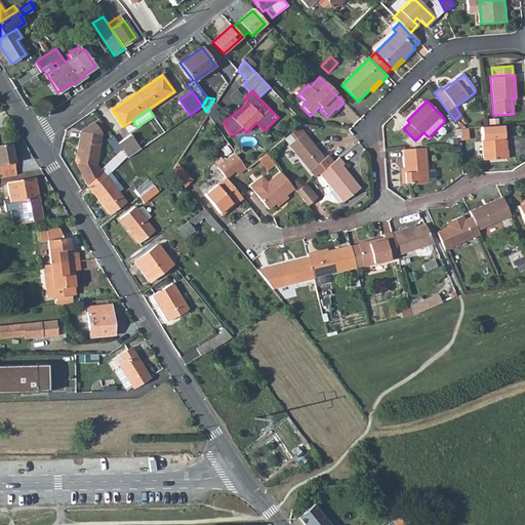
[(460,115),(454,120),(456,123),(462,118),(460,115)]
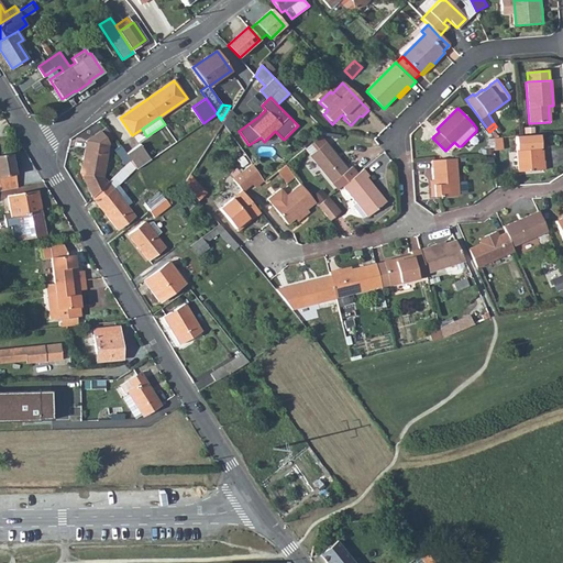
[(101,131),(109,142),(116,136),(108,125),(101,131)]
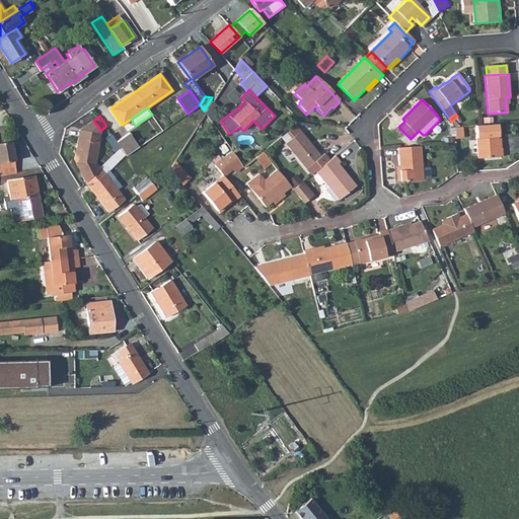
[(94,163),(100,131),(93,121),(79,130),(74,159),(85,179),(86,181),(98,169),(94,163)]
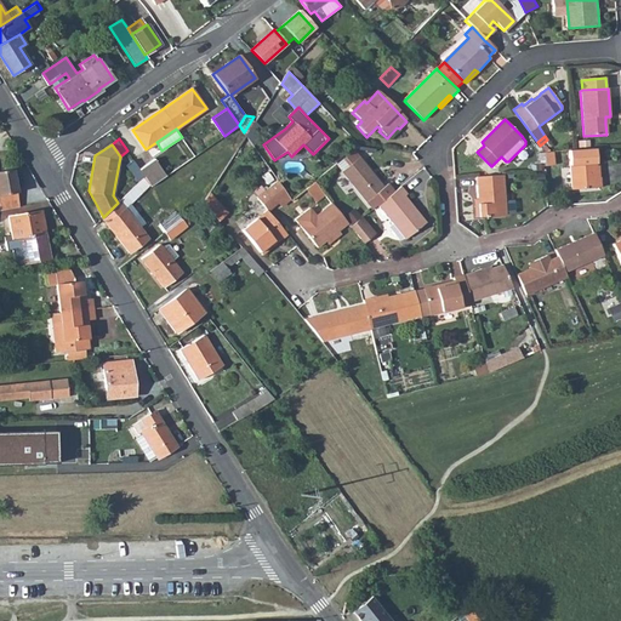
[(569,151),(571,192),(600,189),(600,180),(598,180),(597,167),(596,166),(594,149),(573,151),(569,151)]
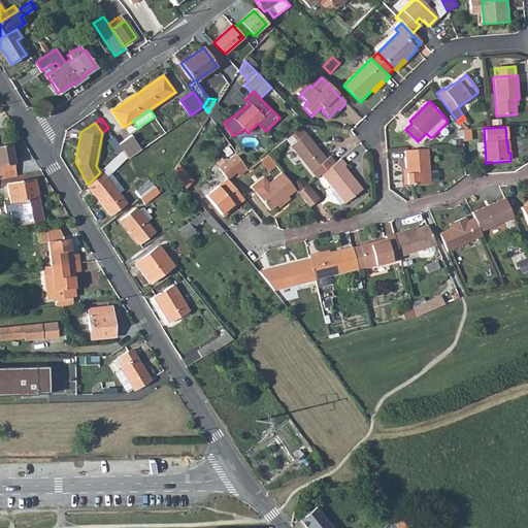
[(296,140),(305,134),(301,128),(292,135),(296,140)]
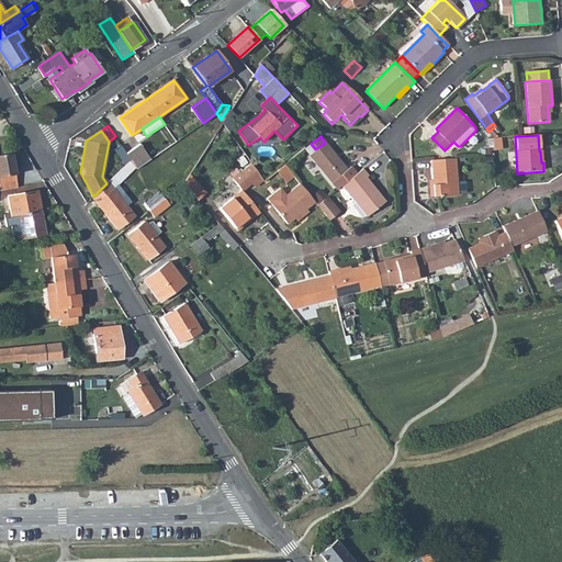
[(131,158),(137,168),(149,160),(139,145),(126,154),(120,143),(113,147),(124,161),(130,158),(131,158)]
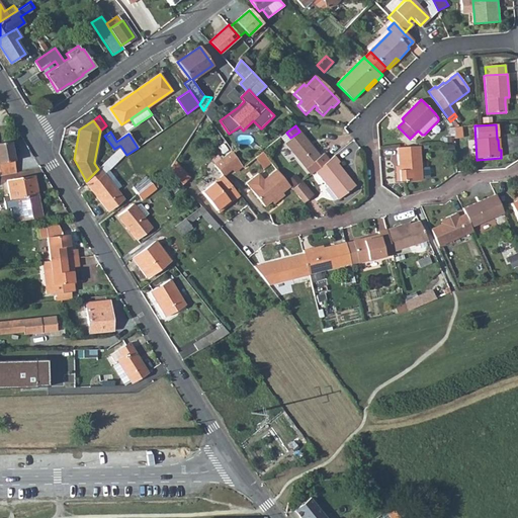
[(314,171),(327,162),(323,156),(320,158),(299,132),(290,138),(284,143),(309,175),(314,171)]
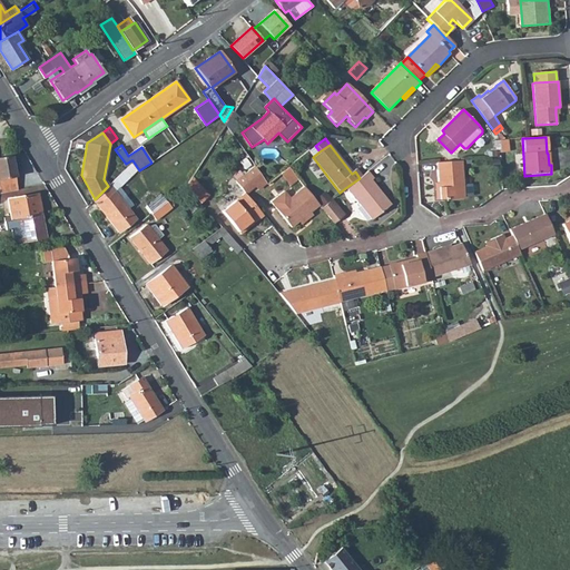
[(0,193),(17,189),(15,176),(11,155),(0,156),(0,193)]
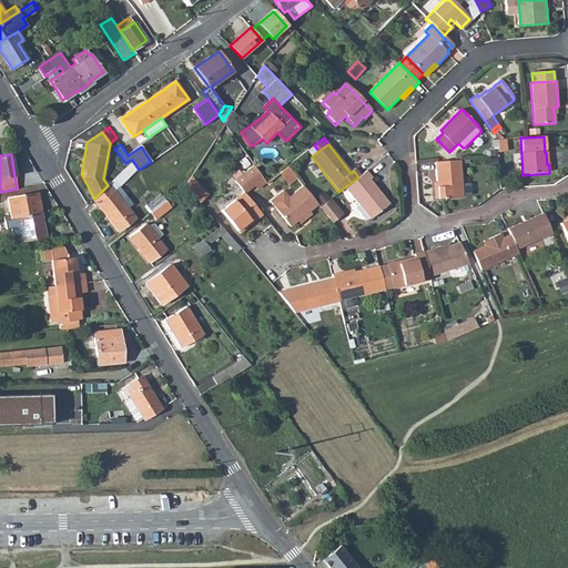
[(435,162),(436,181),(436,198),(464,196),(463,161),(435,162)]
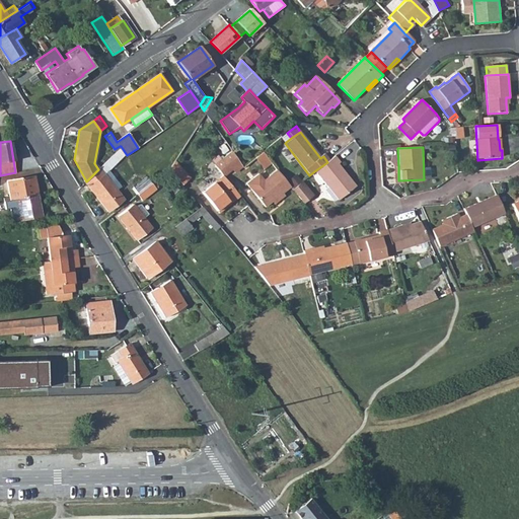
[(231,148),(222,155),(230,166),(234,171),(243,164),(239,160),(231,148)]
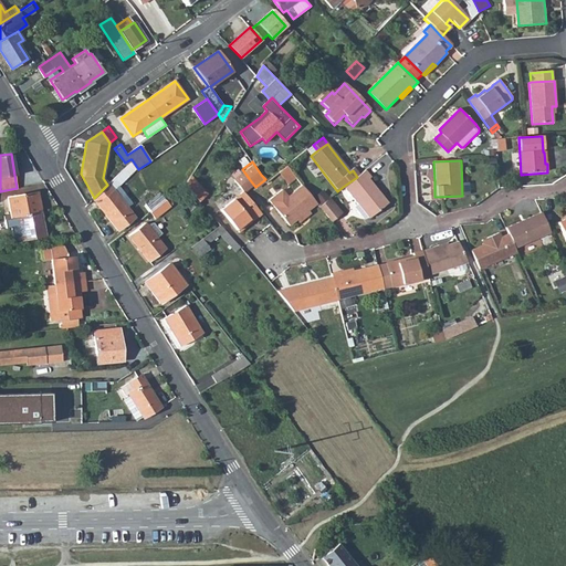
[(285,165),(278,170),(284,181),(293,175),(285,165)]
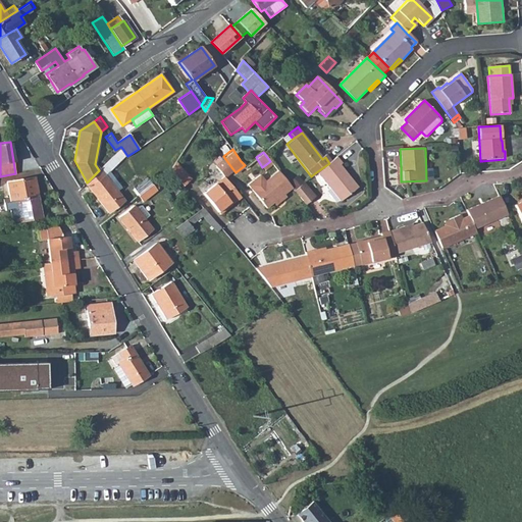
[(123,188),(110,171),(115,167),(112,164),(117,160),(113,155),(99,170),(87,183),(86,184),(108,212),(124,200),(117,191),(123,188)]
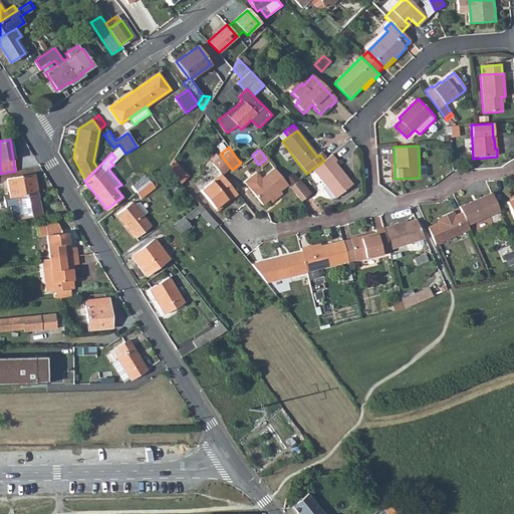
[(228,165),(220,154),(211,160),(220,171),(228,165)]
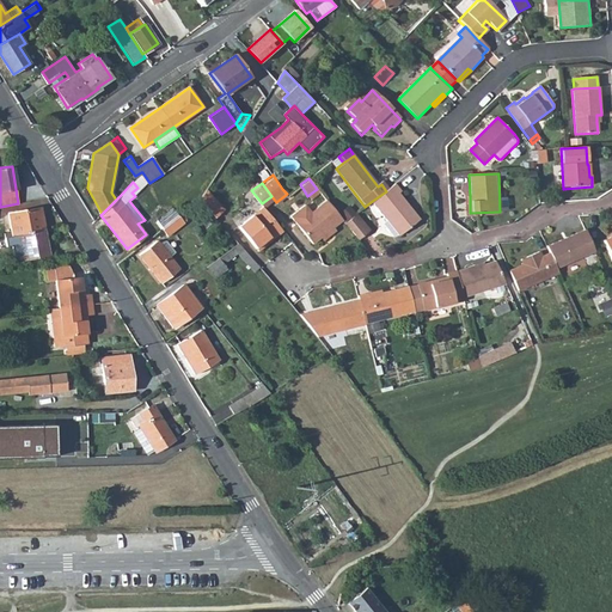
[(397,195),(399,193),(393,185),(386,191),(371,202),(396,237),(417,221),(397,195)]
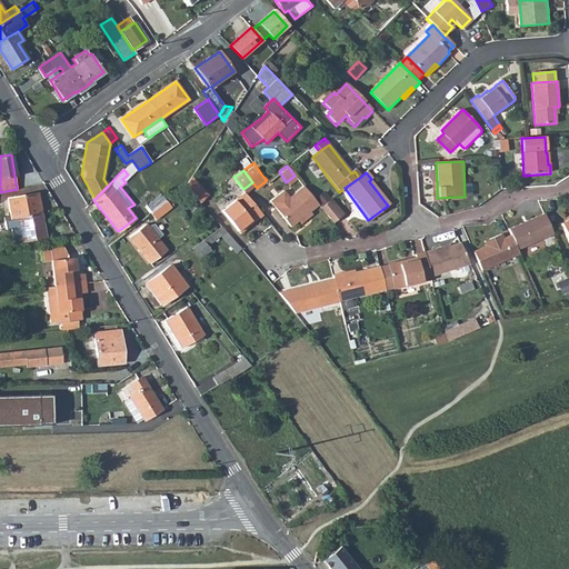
[(190,176),(185,186),(200,203),(208,196),(190,176)]
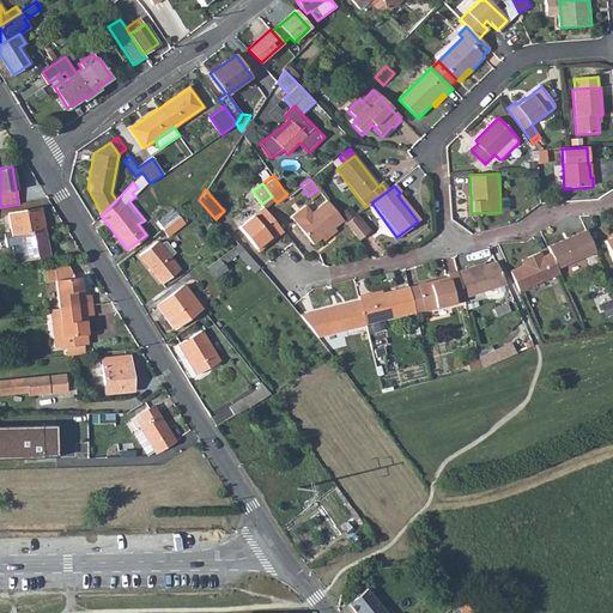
[(311,211),(297,222),(313,242),(320,236),(333,226),(341,219),(338,214),(326,200),(311,211)]
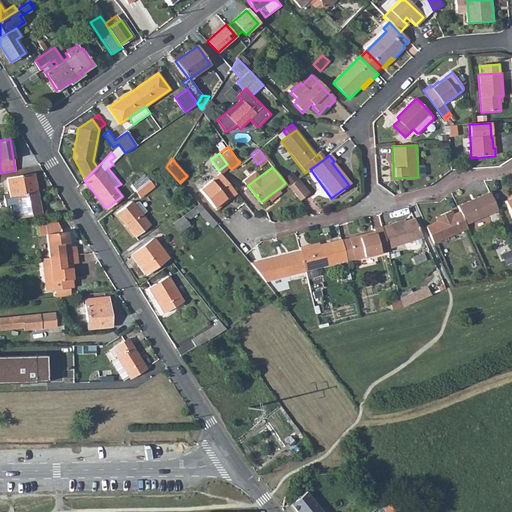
[(243,179),(248,185),(260,176),(255,169),(243,179)]
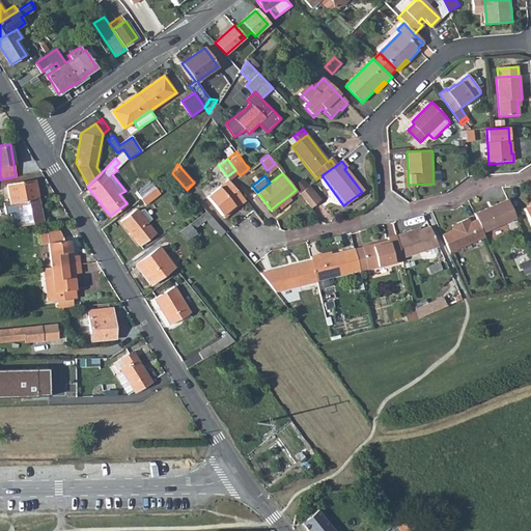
[(296,190),(299,194),(306,188),(309,186),(303,178),(292,186),(296,190)]
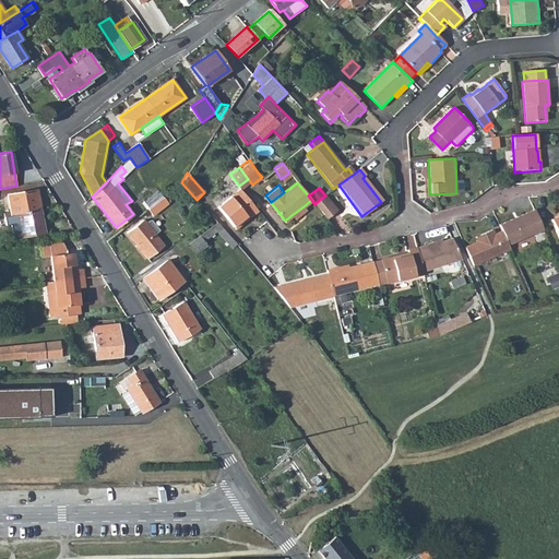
[(163,197),(157,189),(142,201),(147,209),(163,197)]
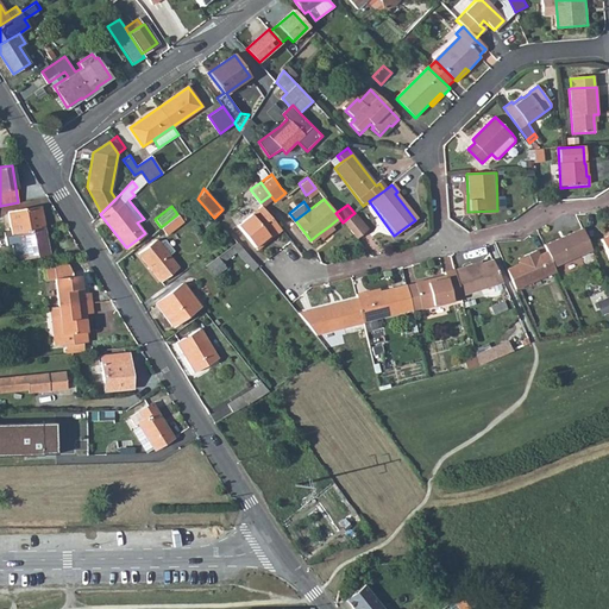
[(263,206),(239,225),(257,249),(282,230),(263,206)]
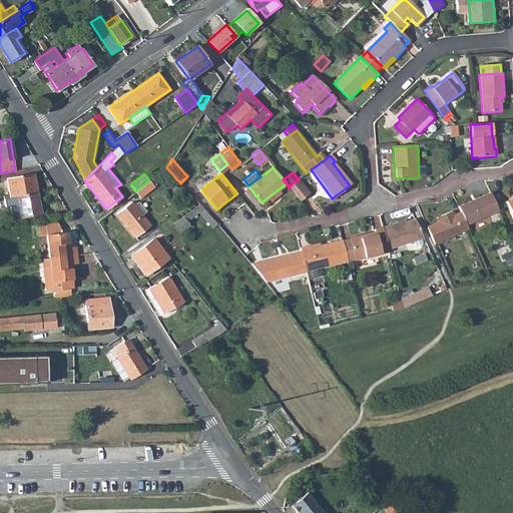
[(33,174),(6,179),(9,197),(36,192),(33,174)]
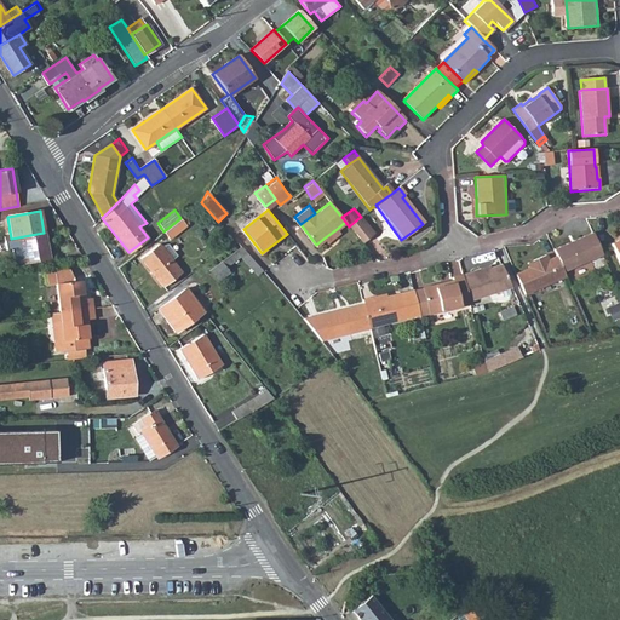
[(361,242),(371,234),(357,219),(349,227),(361,242)]
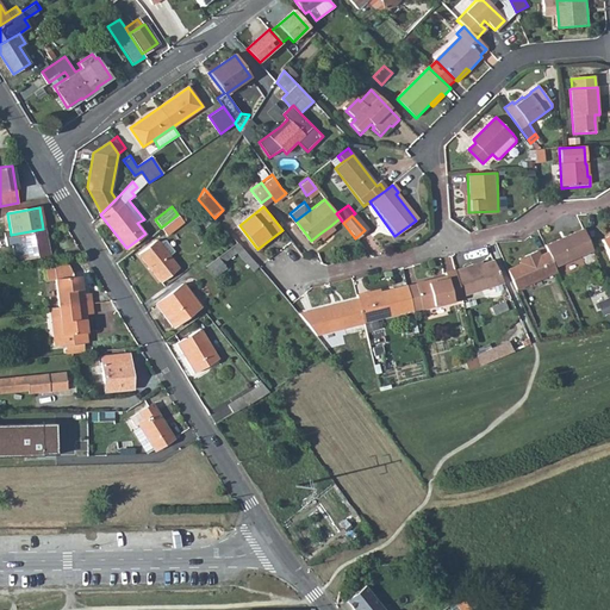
[(332,228),(331,225),(318,235),(321,237),(332,228)]
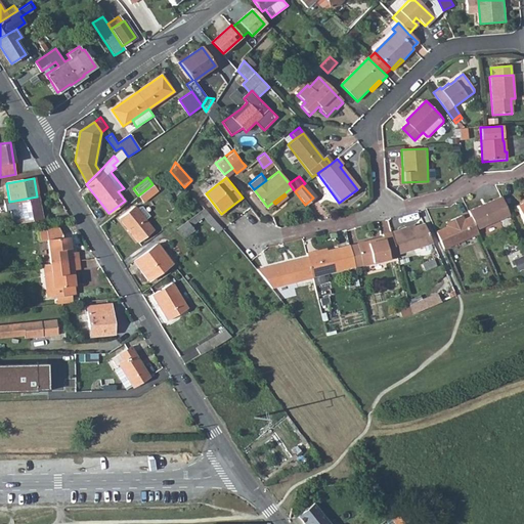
[(37,197),(9,202),(8,203),(8,207),(12,207),(16,206),(19,222),(41,218),(37,197)]
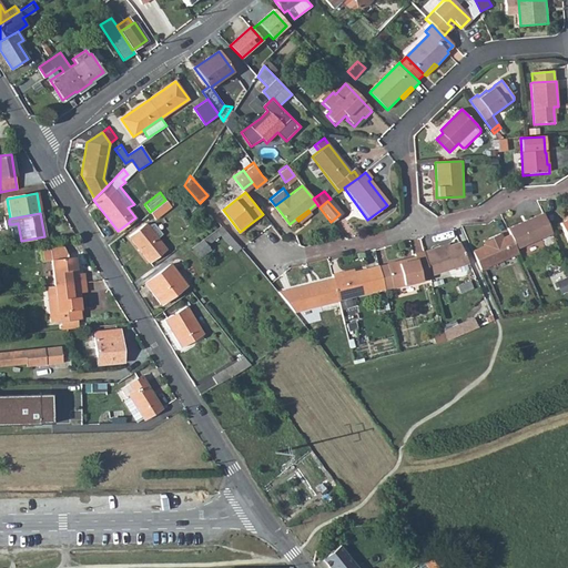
[(516,249),(551,232),(543,213),(507,230),(510,235),(516,249)]
